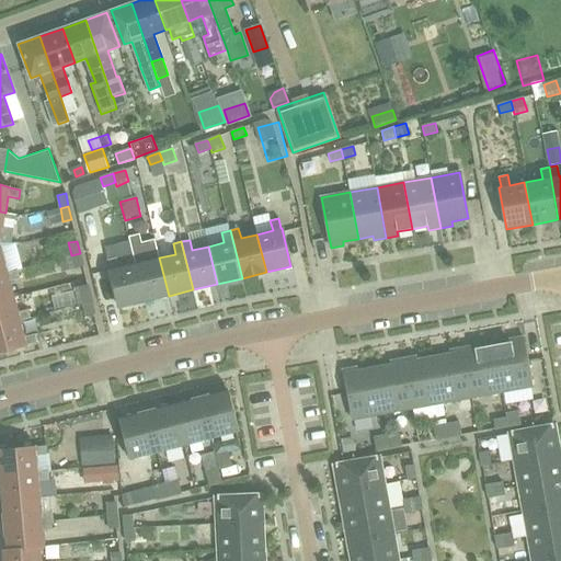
[(141,251),(133,253),(135,264),(145,301),(169,296),(159,258),(144,262),(141,251)]
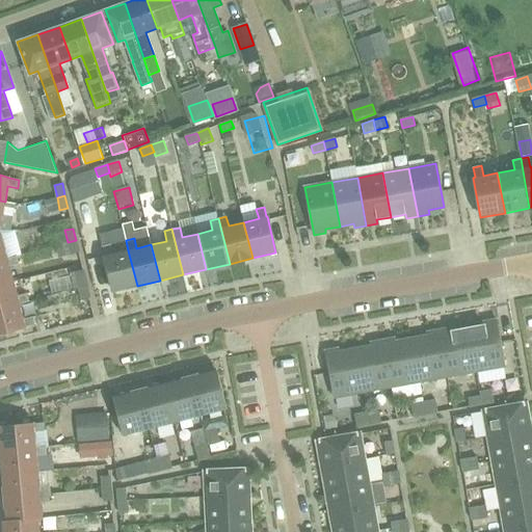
[(76,240),(68,242),(63,243),(67,256),(78,253),(76,240)]
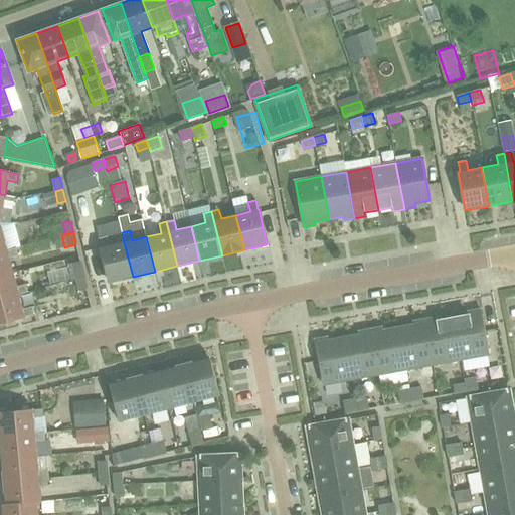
[(107,236),(100,238),(102,247),(101,247),(110,283),(133,277),(124,242),(110,245),(107,236)]
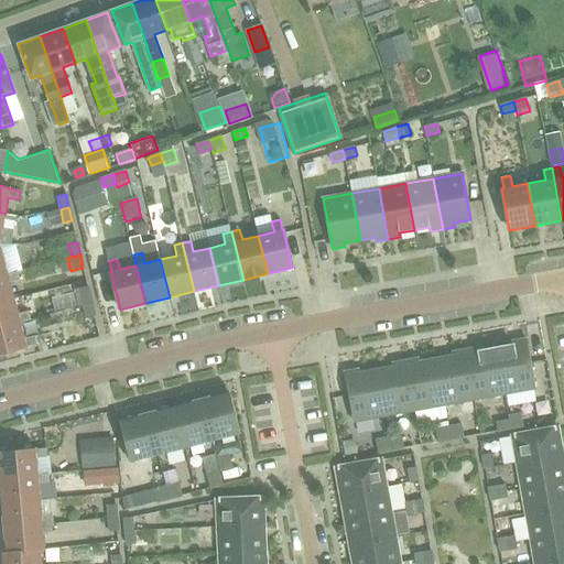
[(18,271),(8,274),(0,275),(0,301),(14,297),(10,282),(20,280),(18,271)]
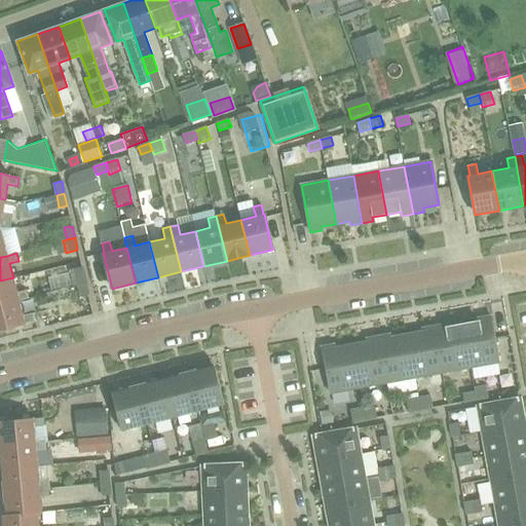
[(81,267),(70,269),(73,286),(77,285),(85,283),(81,267)]
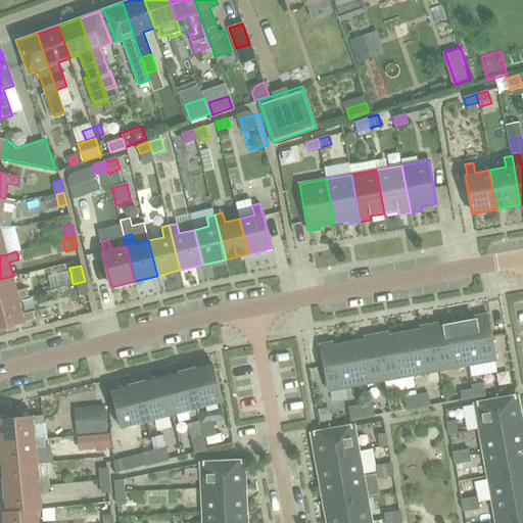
[(16,291),(13,276),(0,279),(0,303),(18,298),(29,296),(27,288),(16,291)]
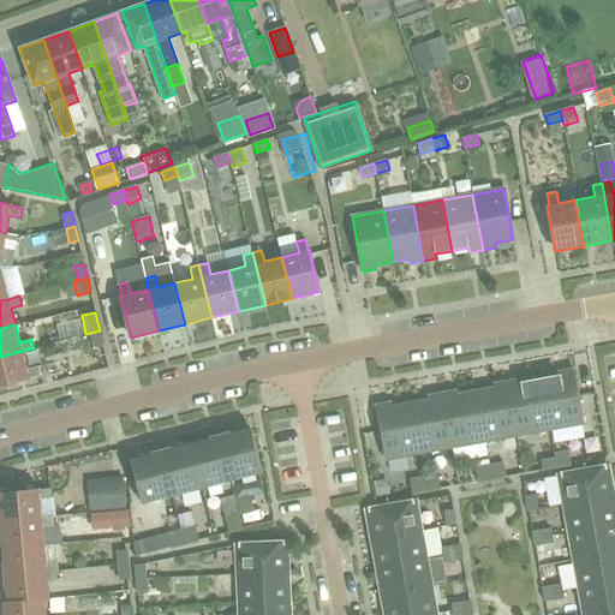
[(100,330),(90,333),(94,346),(103,345),(100,330)]
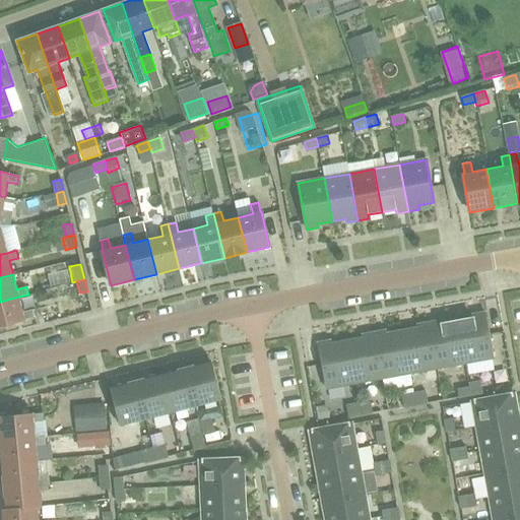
[(22,312),(18,297),(0,302),(0,326),(35,317),(33,310),(22,312)]
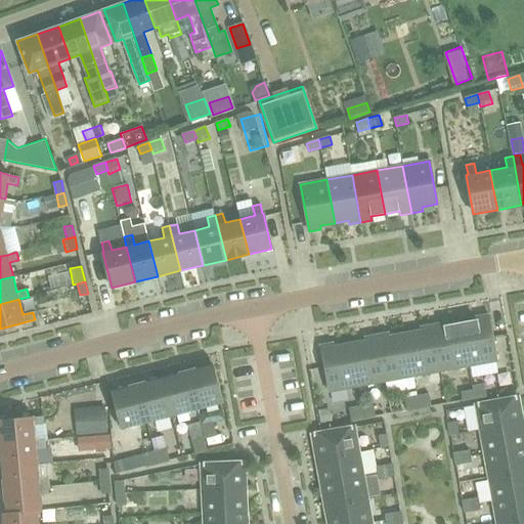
[(461,323),(469,365),(497,360),(489,314),(476,317),(477,320),(461,323)]
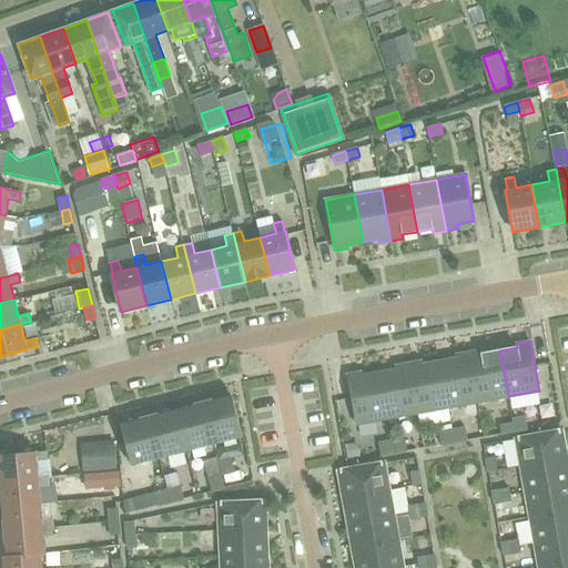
[(480,351),(468,353),(477,402),(508,396),(499,351),(482,354),(480,351)]
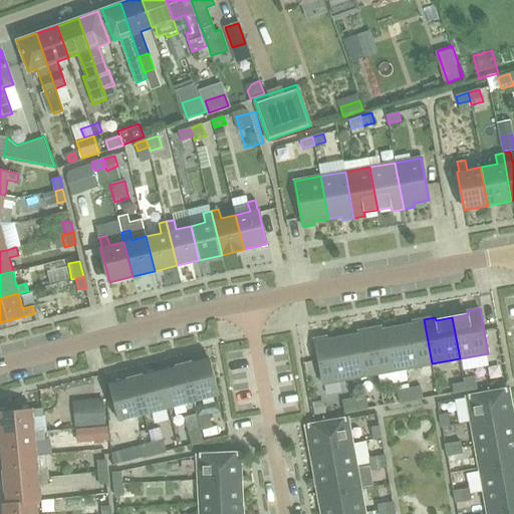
[(398,327),(405,368),(432,363),(424,319),(413,321),(414,324),(398,327)]
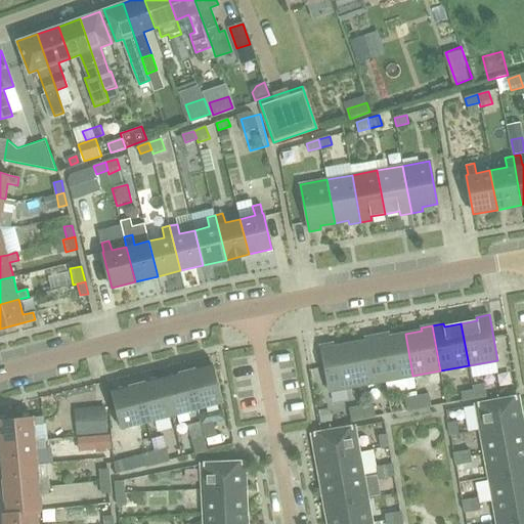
[(388,333),(377,335),(385,381),(412,376),(405,334),(389,337),(388,333)]
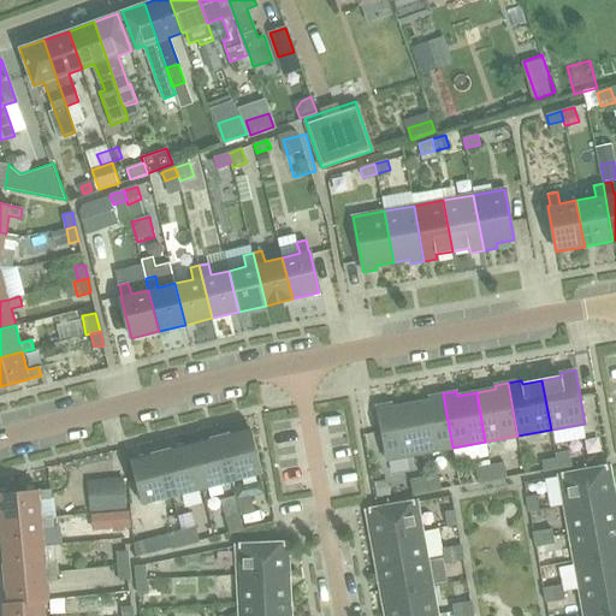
[(410,404),(420,454),(452,448),(443,394),(430,396),(430,401),(410,404)]
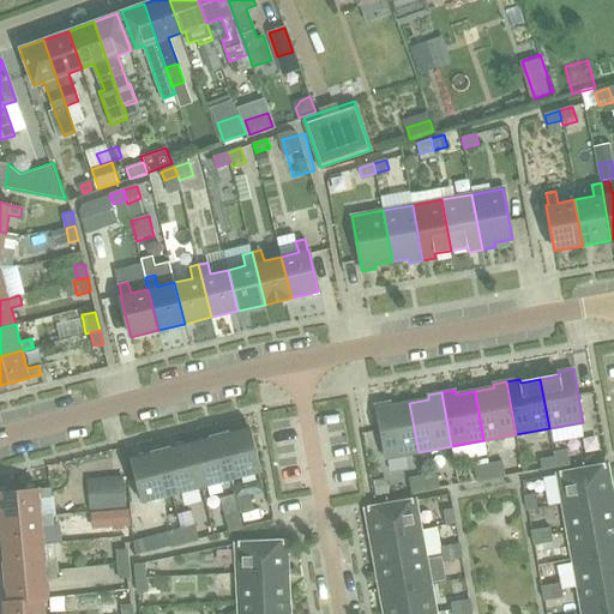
[(419,452),(409,403),(390,407),(390,402),(375,405),(385,458),(419,452)]
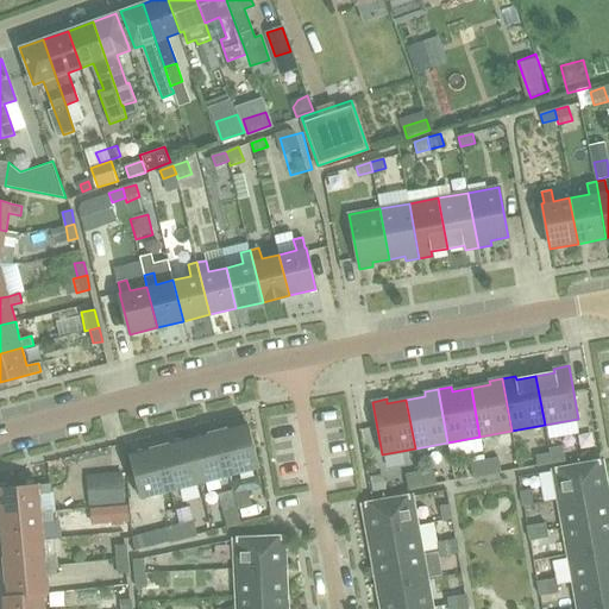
[(218,431),(228,476),(259,468),(248,424),(218,431)]
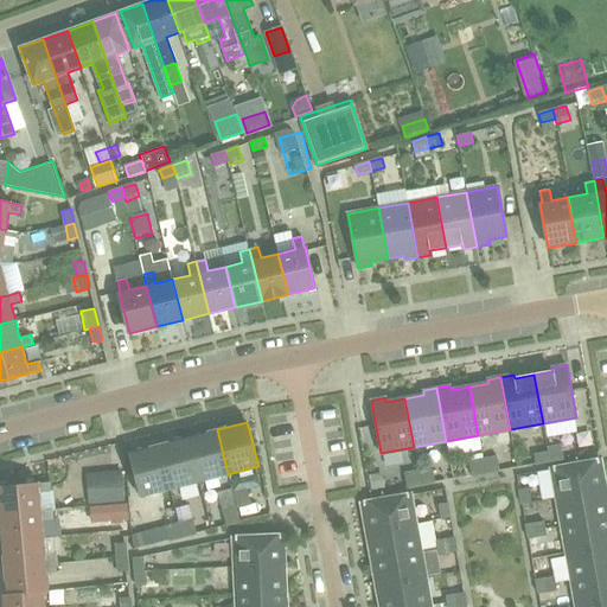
[(217,429),(187,438),(199,481),(228,474),(217,429)]
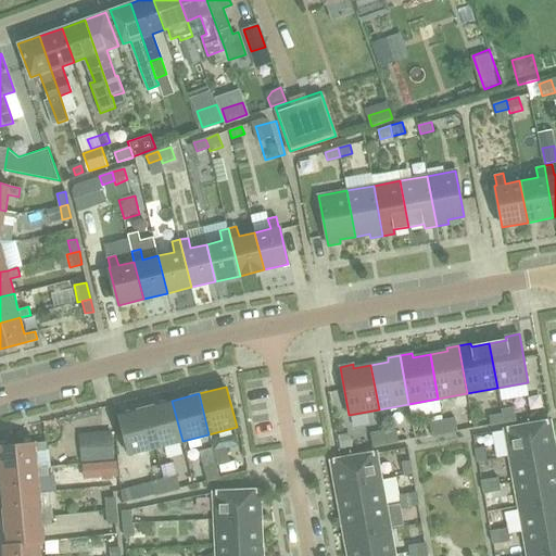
[(172,401),(146,407),(155,449),(182,441),(172,401)]
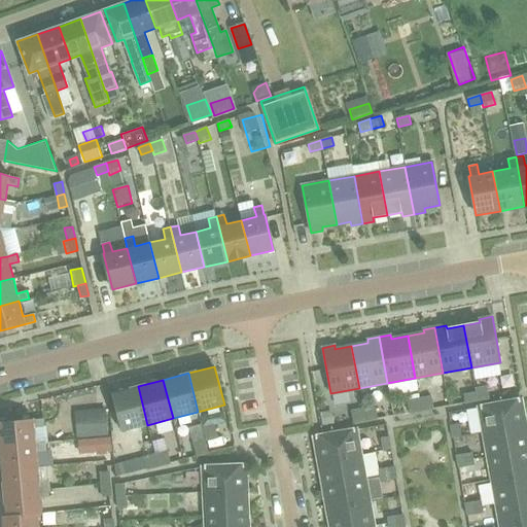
[(147,425),(138,386),(111,393),(121,431),(147,425)]
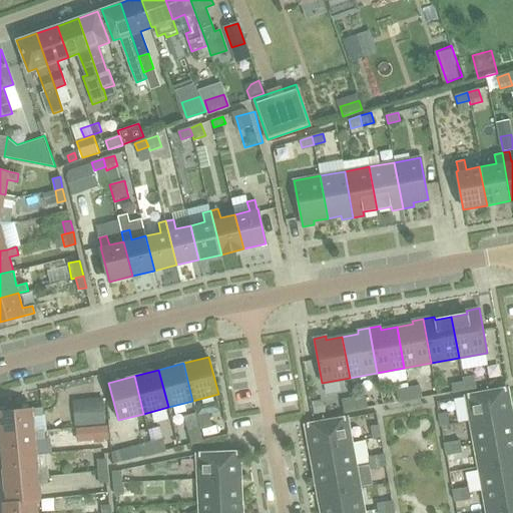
[(463,382),(464,390),(476,388),(474,376),(462,378),(463,382)]
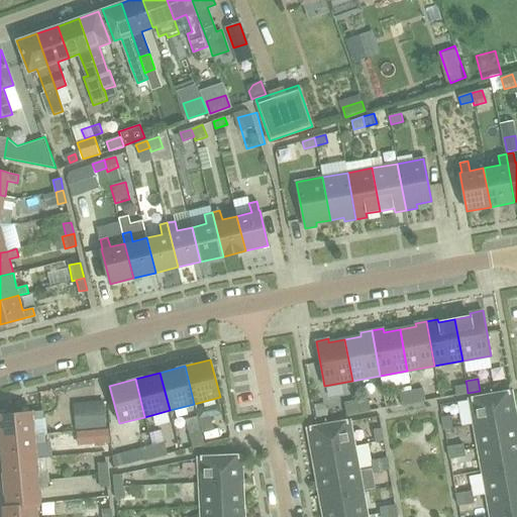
[(467,385),(454,387),(456,395),(468,393),(467,385)]
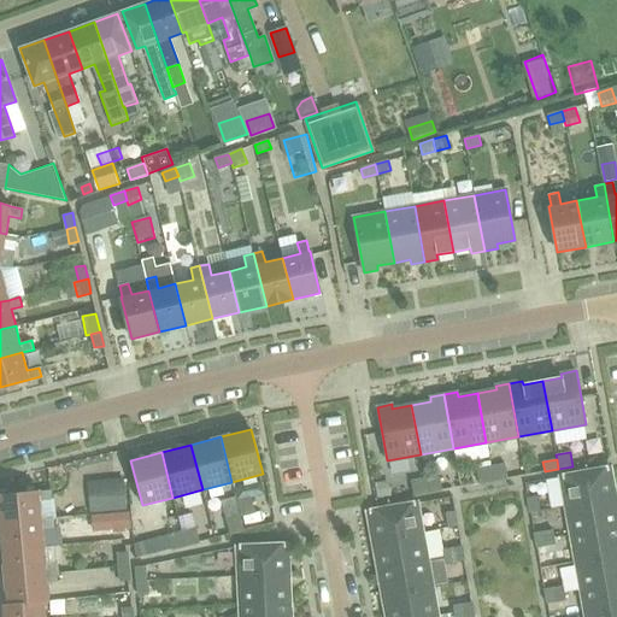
[(505,464),(491,466),(493,481),(507,477),(505,464)]
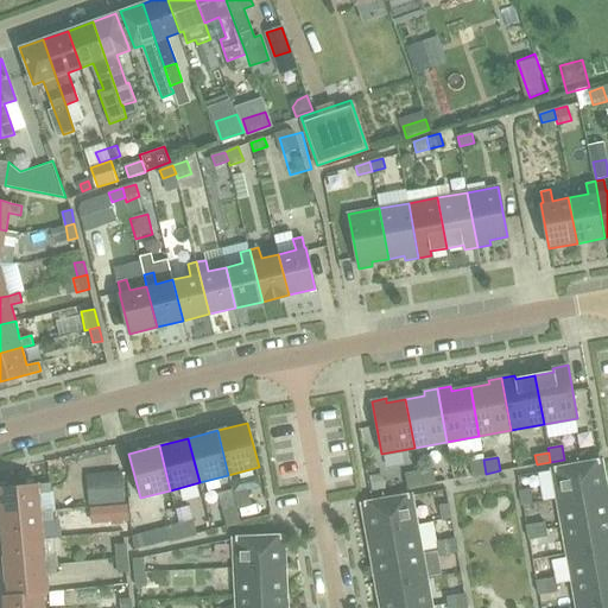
[(483,460),(469,462),(472,476),(486,474),(483,460)]
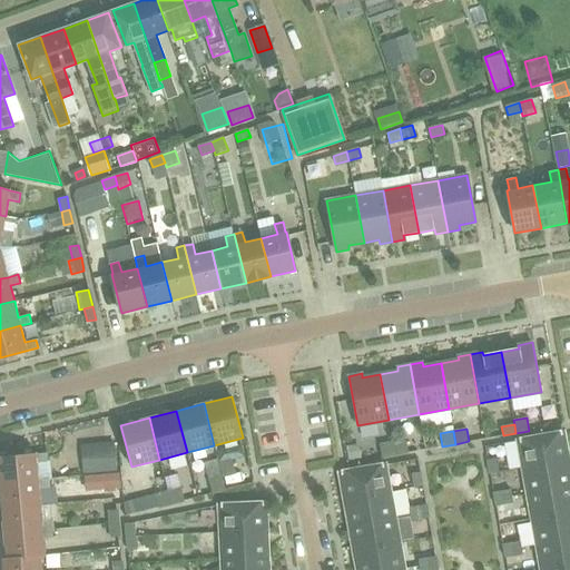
[(518,440),(523,465),(567,458),(562,432),(518,440)]
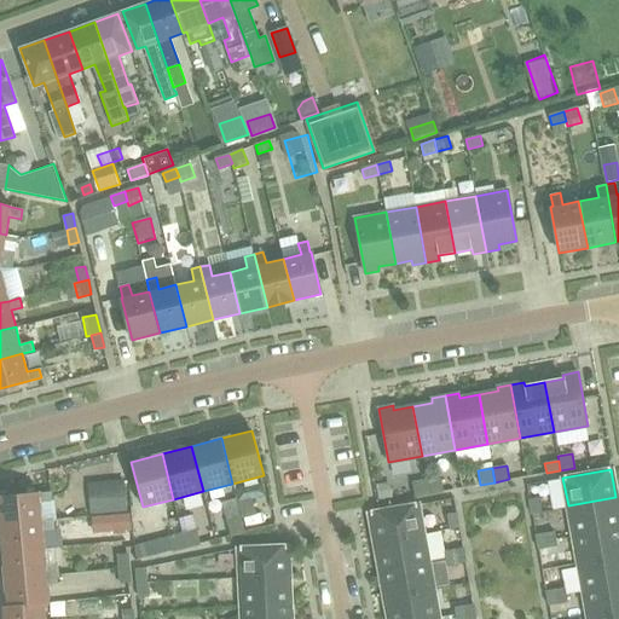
[(427,479),(412,482),(415,496),(429,493),(427,481),(427,479)]
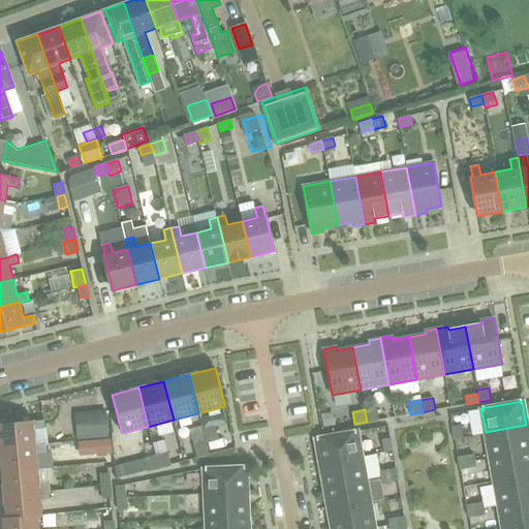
[(377,409),(365,411),(367,422),(378,419),(377,409)]
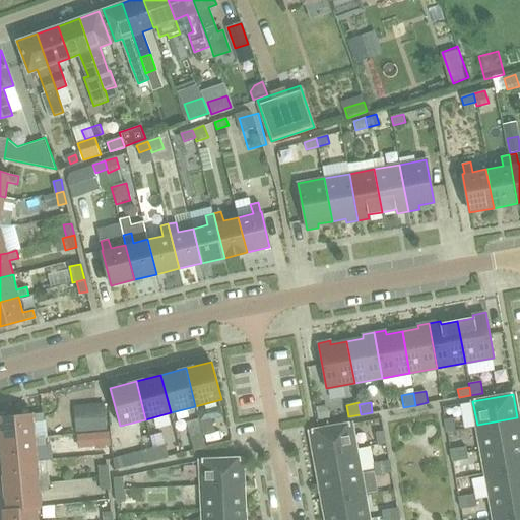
[(44,421),(43,412),(0,415),(0,440),(35,437),(34,423),(44,421)]
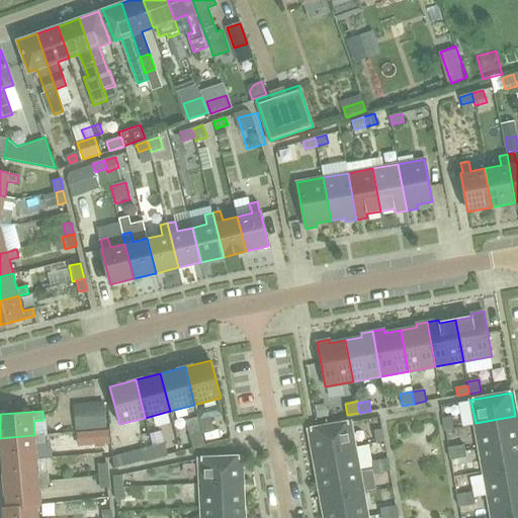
[(517,439),(517,429),(515,416),(476,423),(480,446),(517,439)]
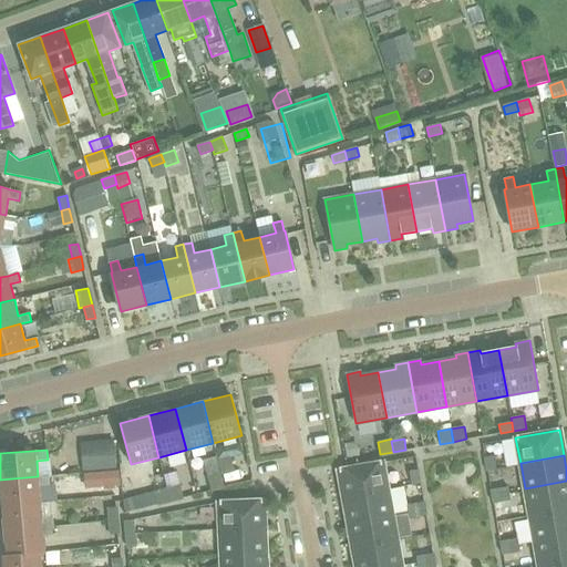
[(487,472),(497,471),(494,456),(485,459),(487,472)]
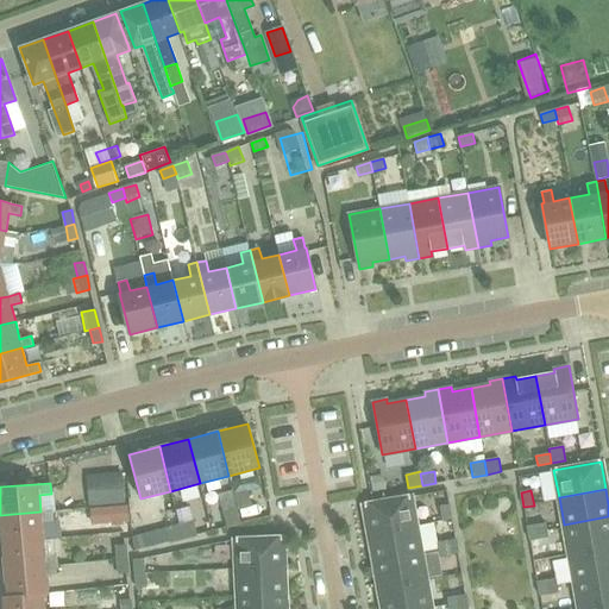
[(234,498),(238,510),(238,512),(252,508),(249,494),(234,498)]
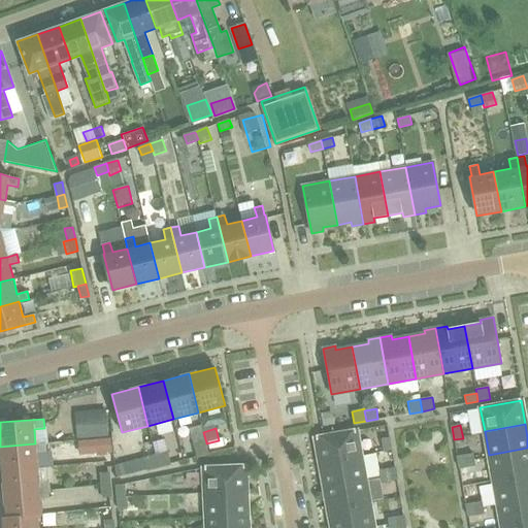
[(358,456),(354,432),(317,439),(322,463),(358,456)]
